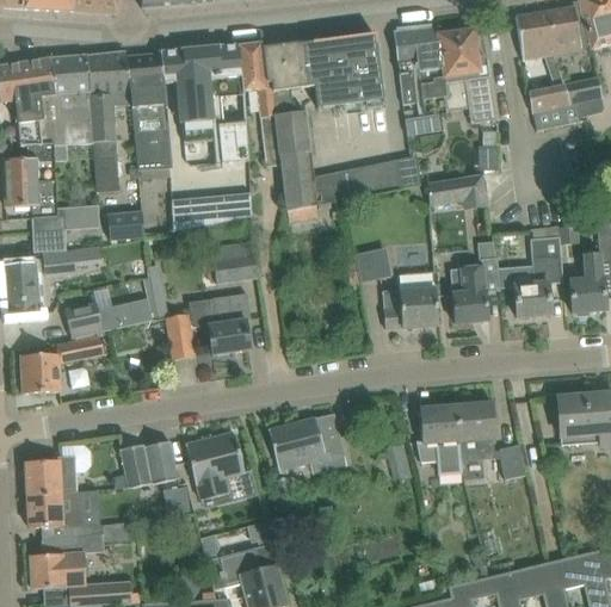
[(23,0),(23,7),(71,10),(71,0),(23,0)]
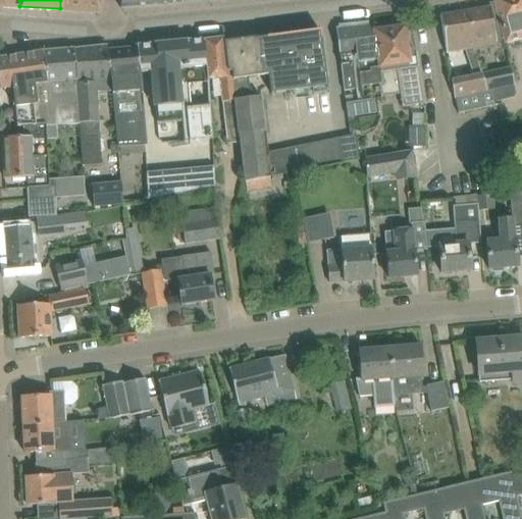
[(60,0),(60,8),(83,10),(84,2),(80,2),(80,0),(60,0)]
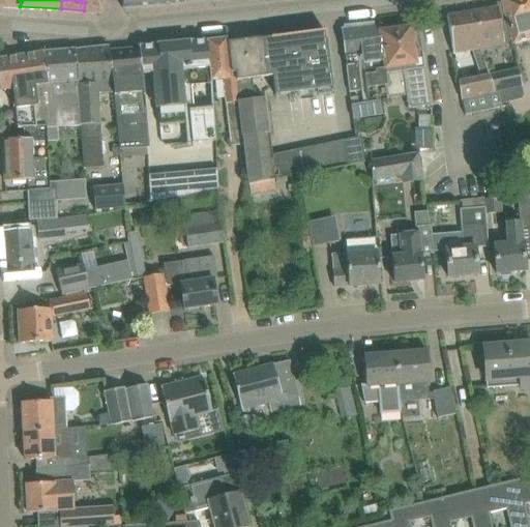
[(85,2),(84,10),(99,11),(100,0),(81,0),(81,2),(85,2)]
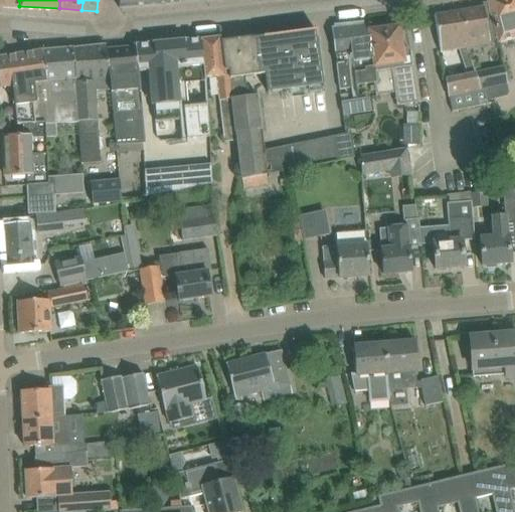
[(486,0),(488,4),(497,40),(500,39),(514,35),(514,0),(486,0)]
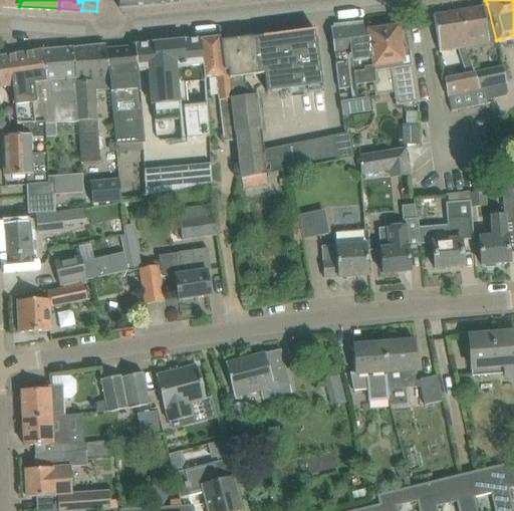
[(482,5),(460,8),(463,26),(462,26),(465,45),(496,40),(487,4),(482,5)]
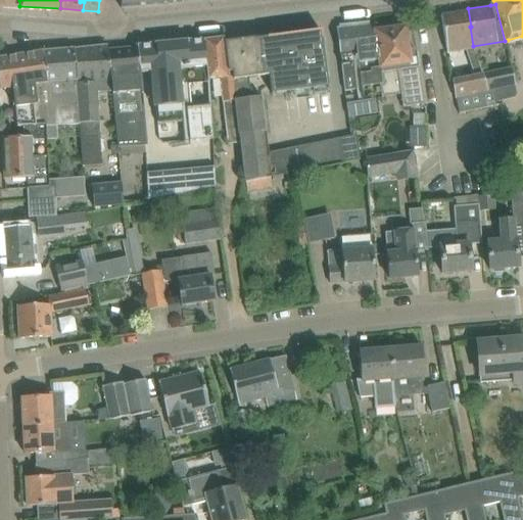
[(468,8),(440,13),(446,50),(447,50),(465,47),(474,75),(452,79),(455,95),(488,88),(482,73),(473,46),(470,27),(471,27),(468,8)]
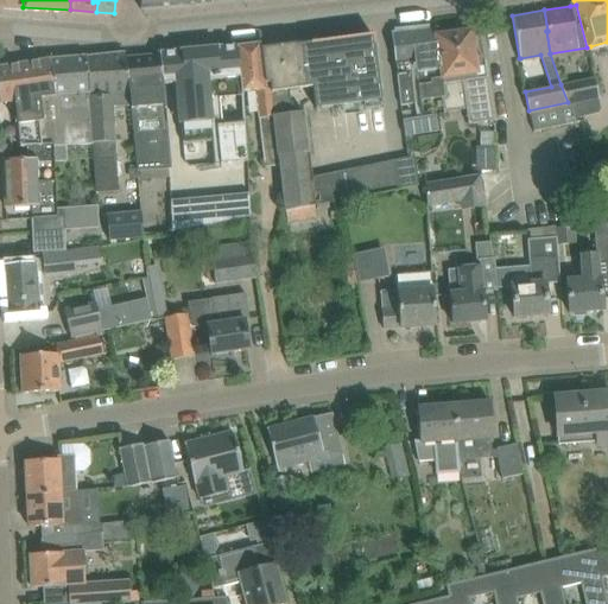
[(442,96),(436,35),(435,25),(412,27),(391,30),(391,31),(394,63),(399,103),(424,101),(424,99),(442,96)]
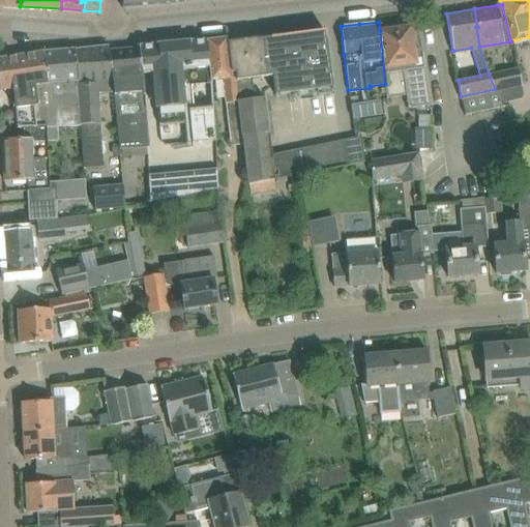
[(430,103),(422,52),(421,52),(421,55),(414,56),(413,53),(409,26),(380,30),(385,84),(386,95),(389,94),(405,92),(407,107),(430,103)]
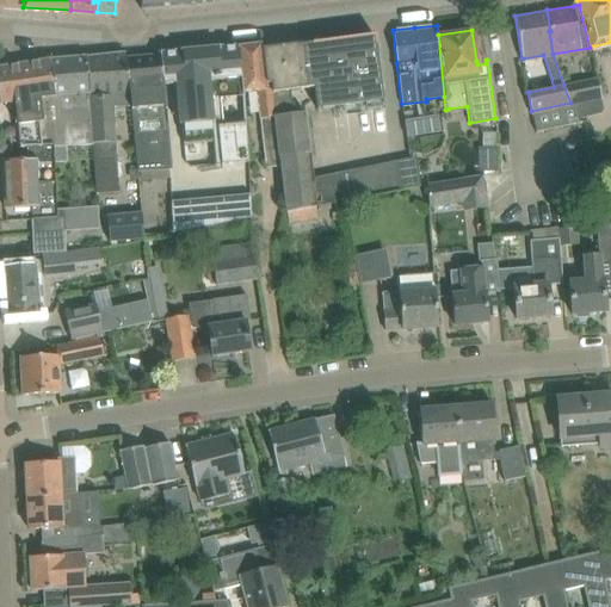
[(382,99),(374,32),(312,41),(312,45),(298,48),(297,43),(297,42),(261,47),(266,80),(272,80),(282,163),(287,210),(316,203),(304,111),(292,112),(289,88),(313,85),(316,107),(382,99)]
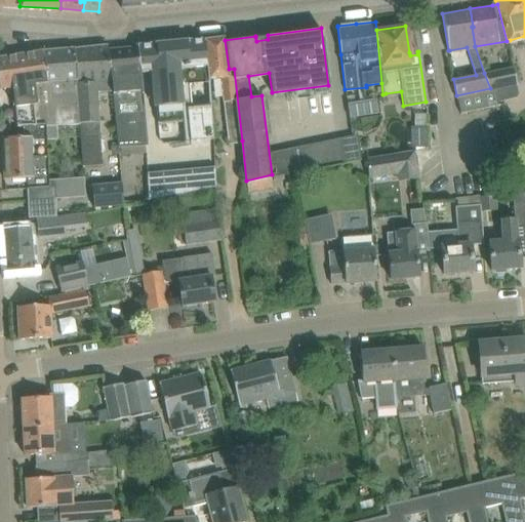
[(225,36),(204,39),(208,77),(221,75),(230,142),(242,141),(234,69),(229,69),(225,40),(225,36)]
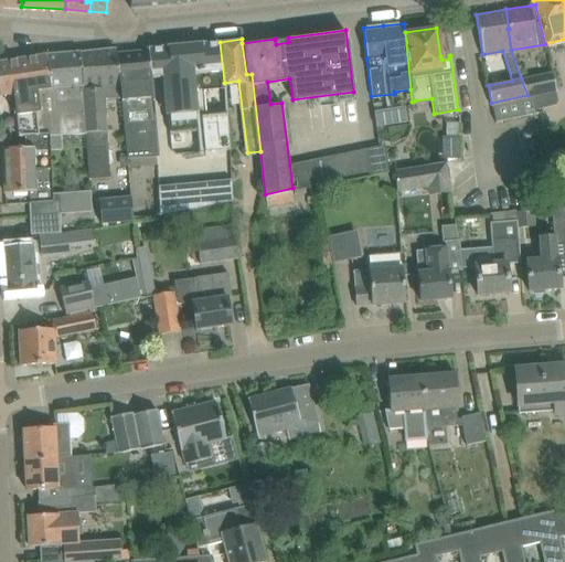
[(220,41),(183,44),(195,173),(202,172),(201,152),(231,151),(224,83),(220,42),(220,41)]
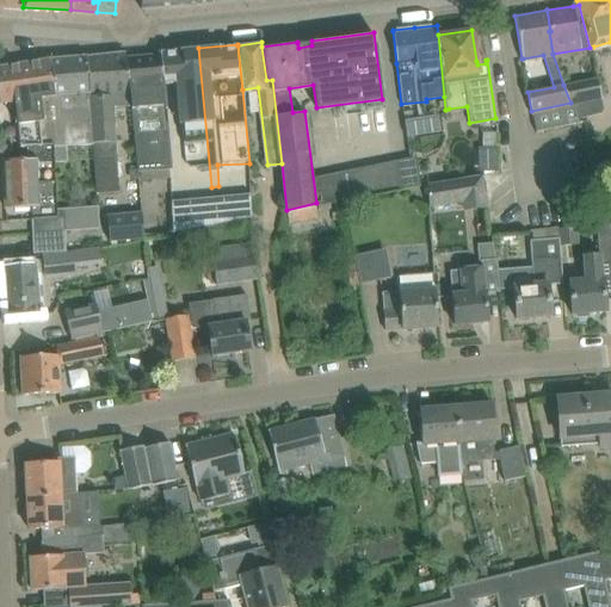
[(198,48),(160,51),(171,167),(170,167),(171,189),(211,187),(198,48)]
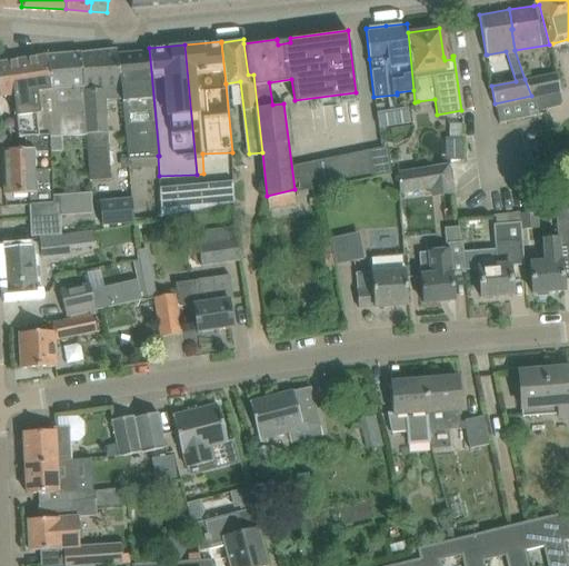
[(115,47),(80,50),(86,132),(89,178),(110,177),(105,99),(121,98),(115,47)]
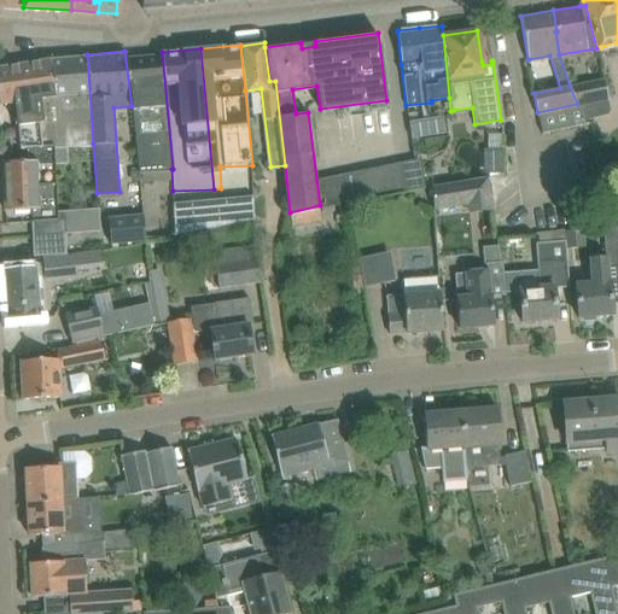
[(126,51),(124,51),(132,106),(139,171),(172,169),(173,169),(162,52),(162,56),(127,59),(126,51)]
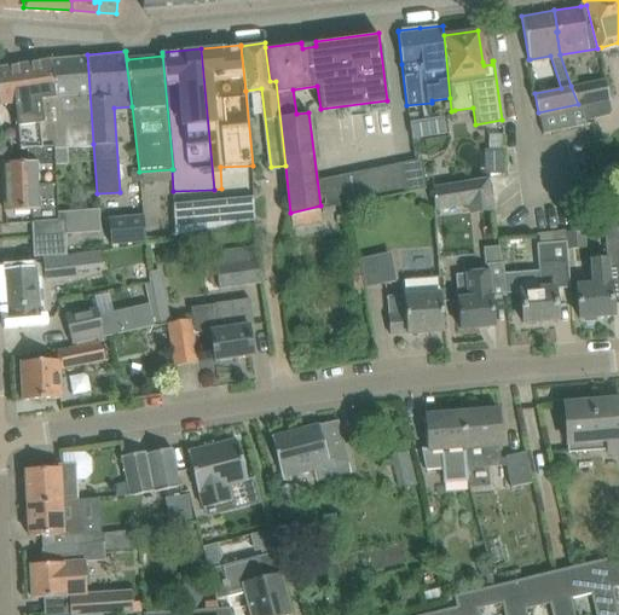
[(87,54),(50,58),(55,93),(40,96),(44,120),(39,120),(42,145),(53,145),(55,162),(68,162),(67,144),(93,144),(87,54)]
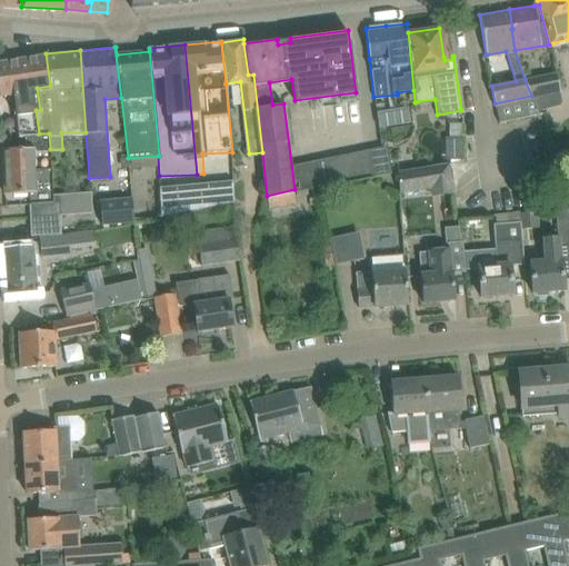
[(0,93),(13,92),(18,135),(39,133),(36,110),(40,110),(37,88),(50,86),(46,53),(0,60),(0,93)]
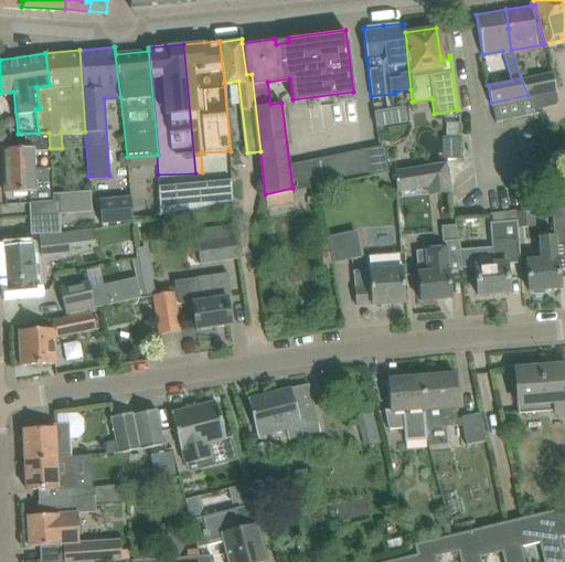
[(529,77),(521,78),(528,95),(531,94),(533,94),(533,95),(556,91),(552,72),(529,77)]
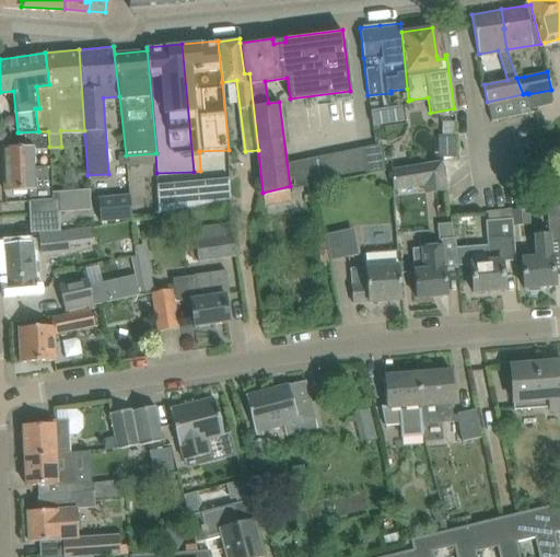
[(523,94),(487,102),(491,119),(529,111),(532,111),(528,94),(528,93),(526,93),(523,94)]
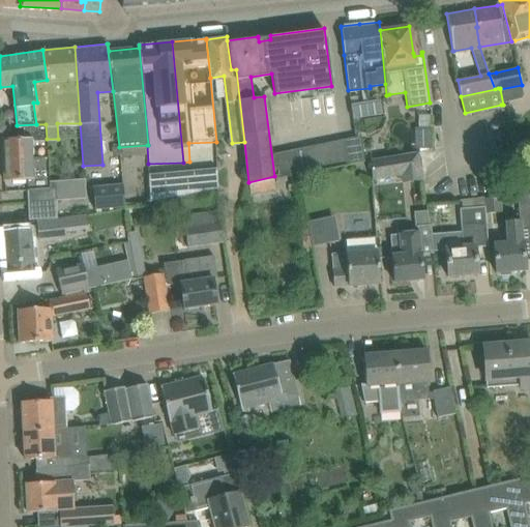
[(2,138),(3,159),(10,159),(11,155),(21,155),(21,156),(48,155),(47,139),(46,124),(36,124),(17,125),(18,129),(2,130),(3,138),(2,138)]
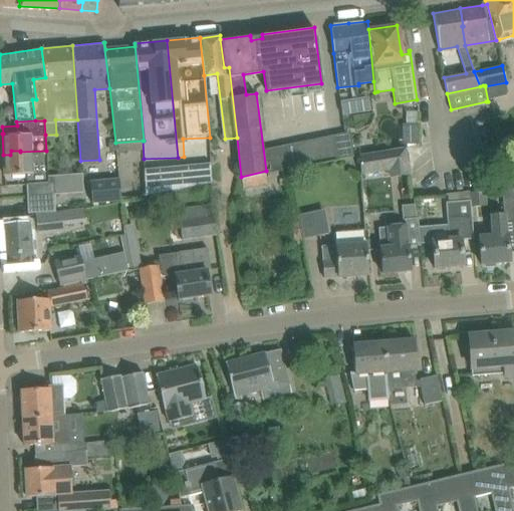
[(349,130),(339,132),(342,156),(352,154),(353,154),(349,130)]
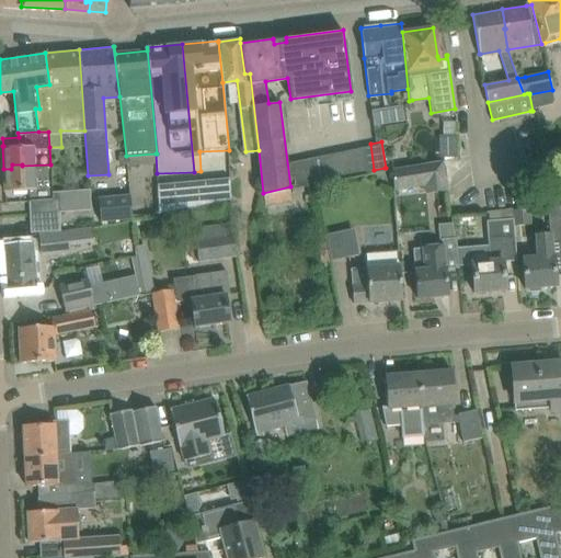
[(329,151),(309,156),(312,182),(332,179),(329,151)]
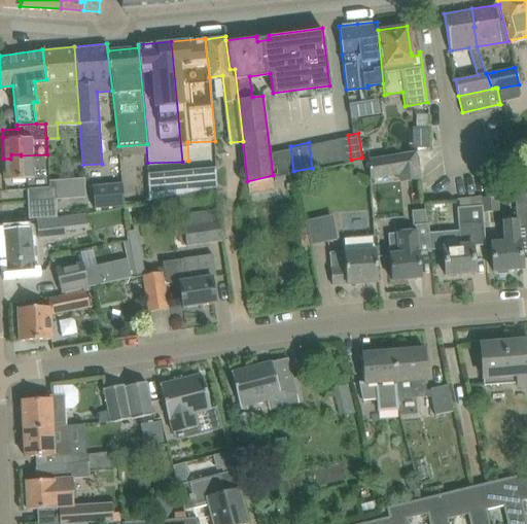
[(370,176),(397,172),(394,152),(391,152),(365,158),(370,176)]
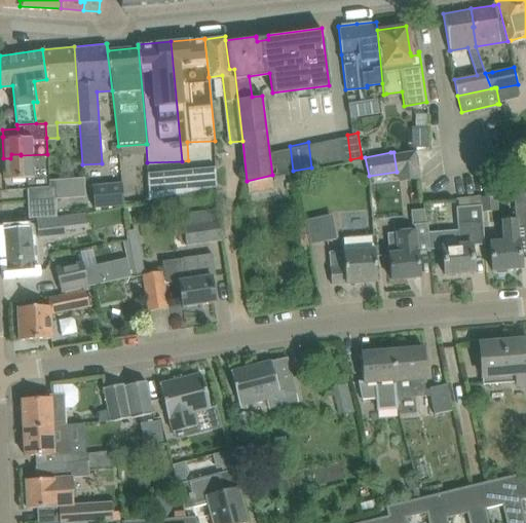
[(27,187),(49,185),(48,178),(47,154),(21,155),(21,154),(11,154),(10,158),(3,158),(4,178),(26,177),(27,187)]
